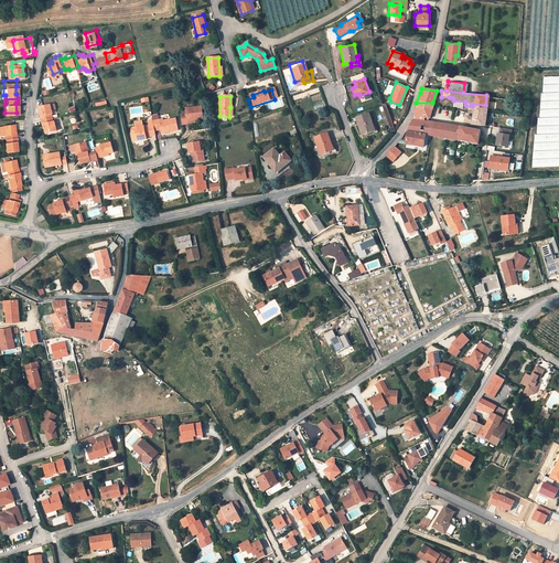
[(43,118),(54,115),(53,112),(54,110),(52,101),(41,104),(43,113),(42,113),(43,118)]
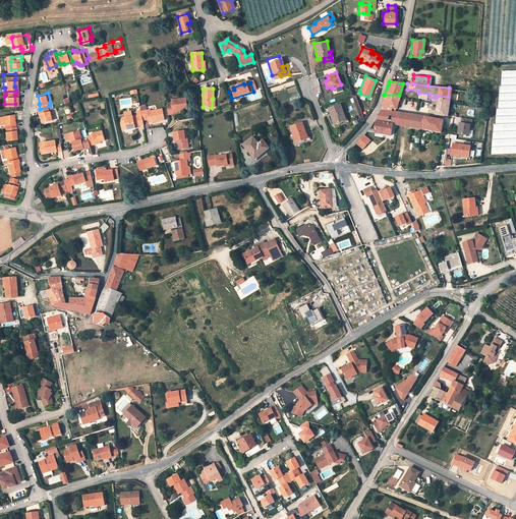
[(397,107),(399,95),(384,95),(382,101),(380,106),(381,106),(389,107),(394,107),(397,107)]
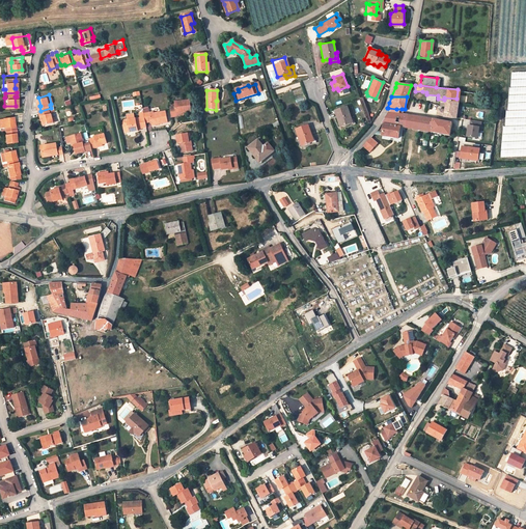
[(192,110),(190,98),(174,100),(175,101),(171,102),(172,110),(176,110),(176,112),(192,110)]
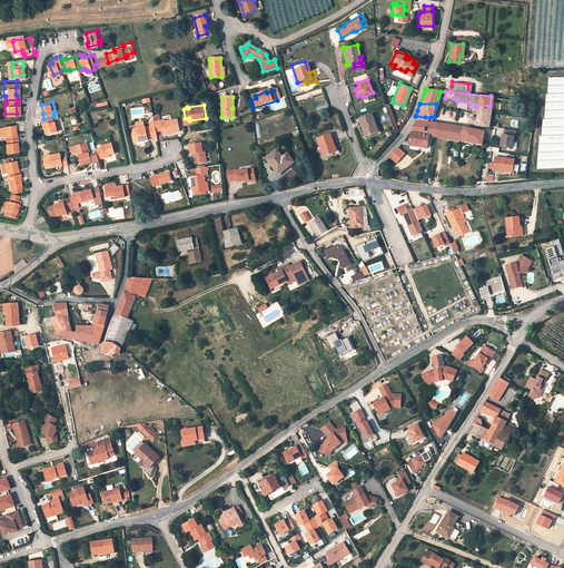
[(486,124),(487,125),(488,109),(490,106),(476,105),(476,107),(475,116),(468,115),(467,123),(486,124)]
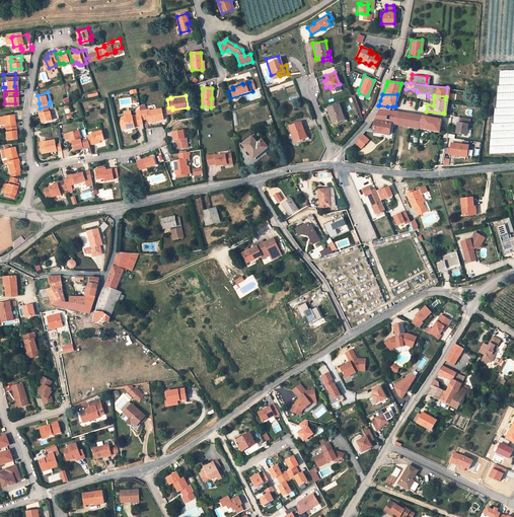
[(143,111),(144,115),(149,115),(150,118),(165,115),(163,104),(148,107),(148,106),(143,107),(143,111)]
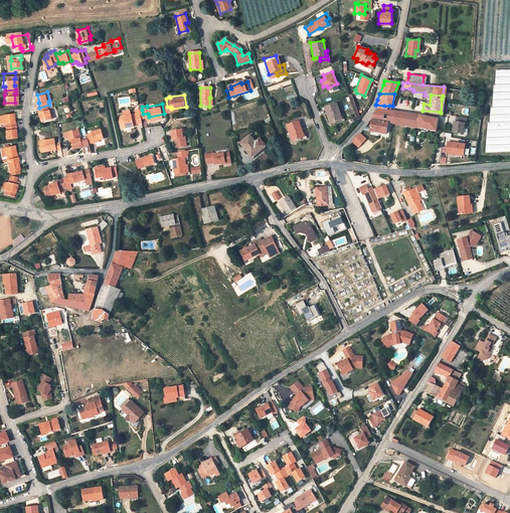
[(51,108),(50,108),(49,105),(39,108),(40,111),(41,111),(43,118),(53,116),(51,108)]
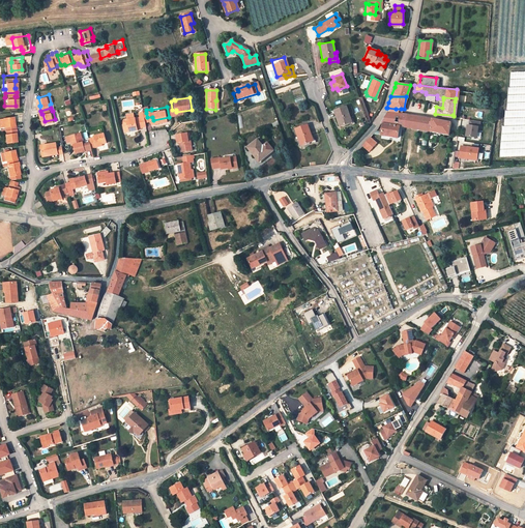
[(345,126),(350,124),(348,119),(345,109),(333,113),(334,117),(339,128),(345,126)]
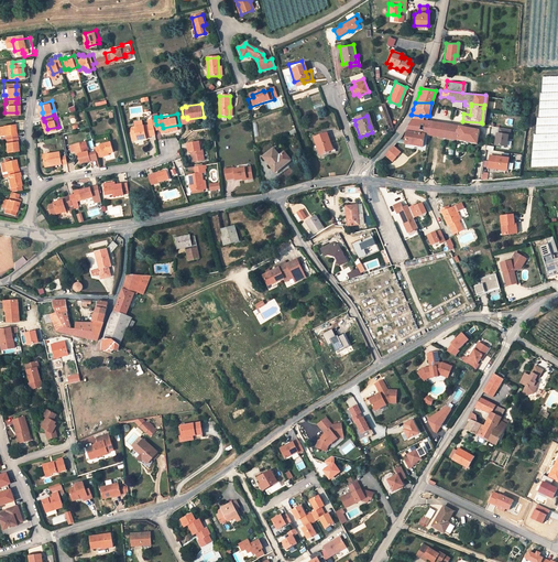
[(428,133),(430,120),(426,120),(420,119),(412,119),(409,119),(404,130),(405,130),(423,132),(428,133)]
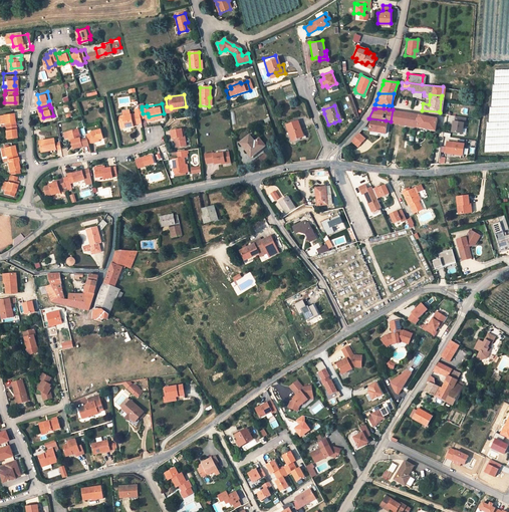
[(140,119),(140,118),(144,117),(143,113),(142,109),(138,110),(138,111),(134,112),(134,111),(125,112),(125,116),(121,117),(122,124),(128,123),(128,124),(136,122),(135,120),(140,119)]
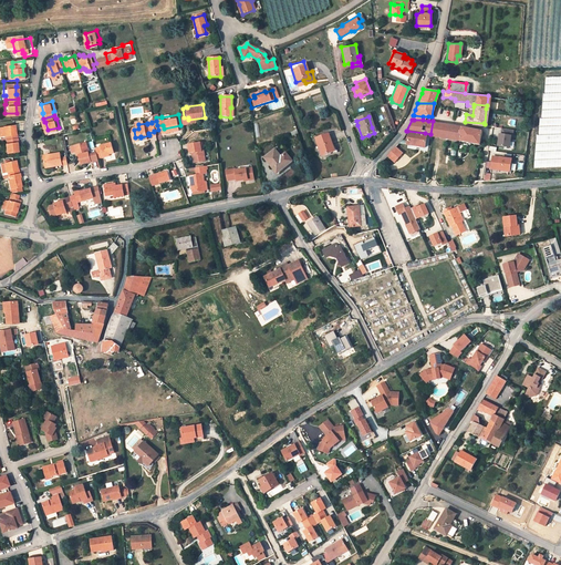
[(444,122),(433,121),(430,134),(448,136),(466,140),(479,142),(481,129),(444,122)]
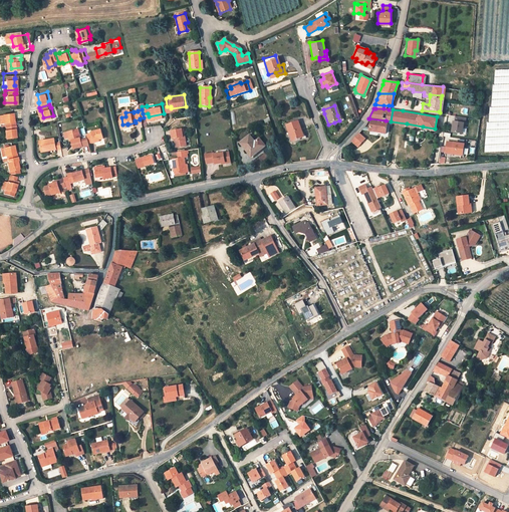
[(4,123),(14,122),(13,118),(12,118),(11,110),(1,112),(2,120),(3,120),(4,123)]
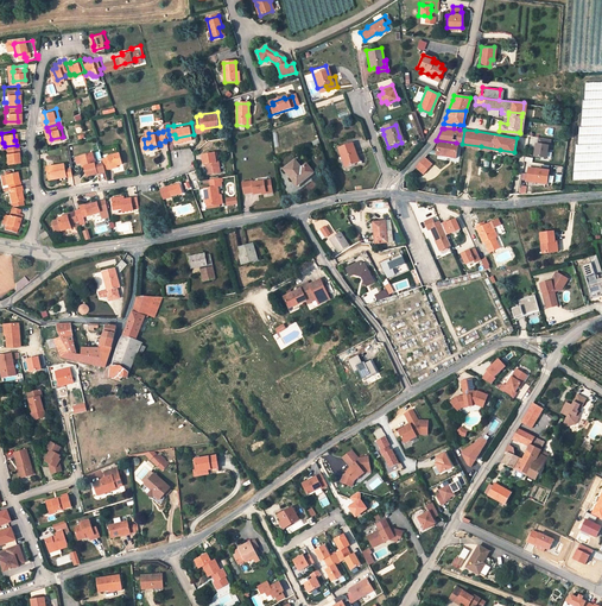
[(547,136),(536,134),(534,140),(533,140),(531,152),(543,155),(545,143),(546,143),(547,136)]
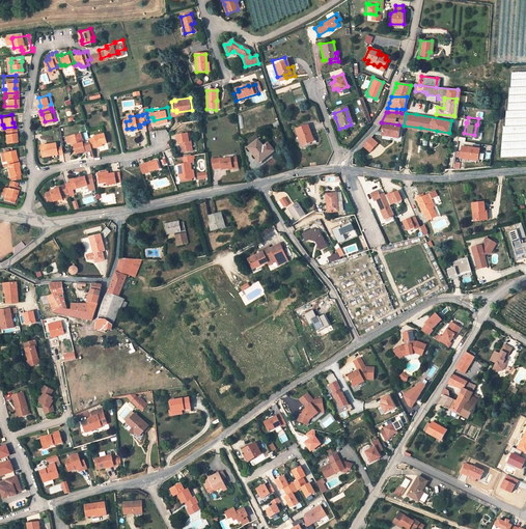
[(349,119),(351,124),(345,127),(348,130),(355,128),(352,119),(349,119)]
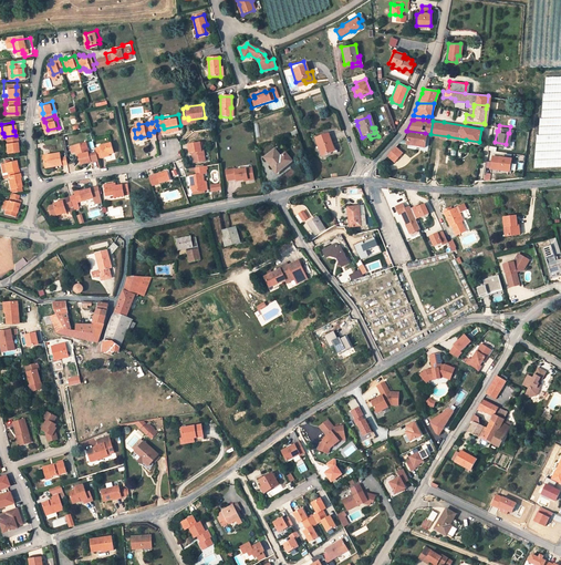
[(425,133),(407,131),(406,143),(424,146),(425,133)]
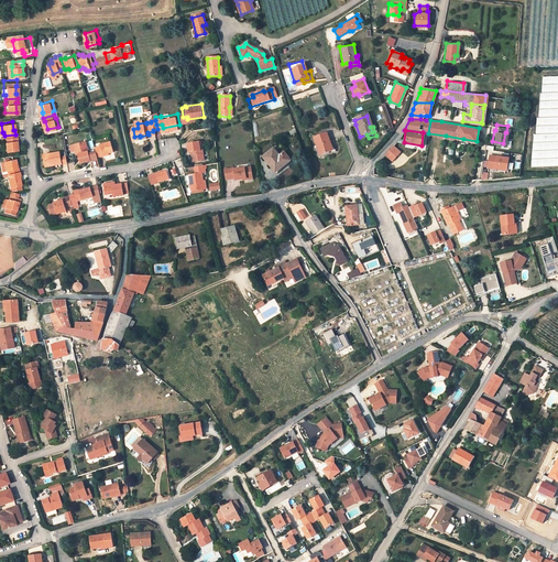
[(14,139),(15,139),(15,134),(4,136),(4,140),(3,140),(4,150),(15,148),(14,139)]
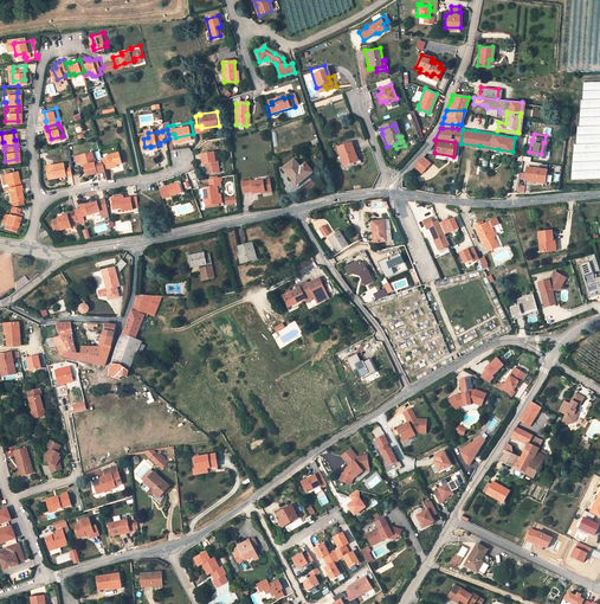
[(353,155),(349,145),(348,145),(336,148),(341,166),(349,164),(355,161),(353,155)]
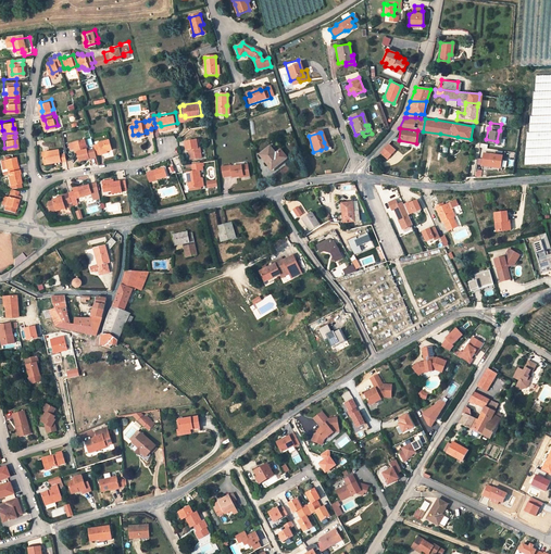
[(97,147),(98,151),(103,150),(103,149),(114,146),(111,136),(101,139),(101,140),(96,142),(97,147)]
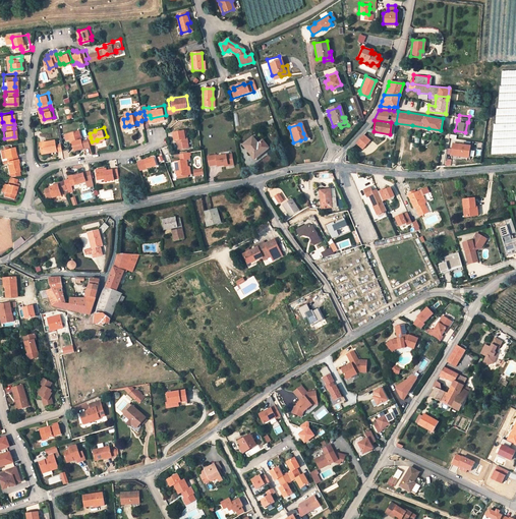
[(179,145),(189,143),(188,134),(186,134),(185,127),(174,128),(175,136),(177,136),(179,145)]
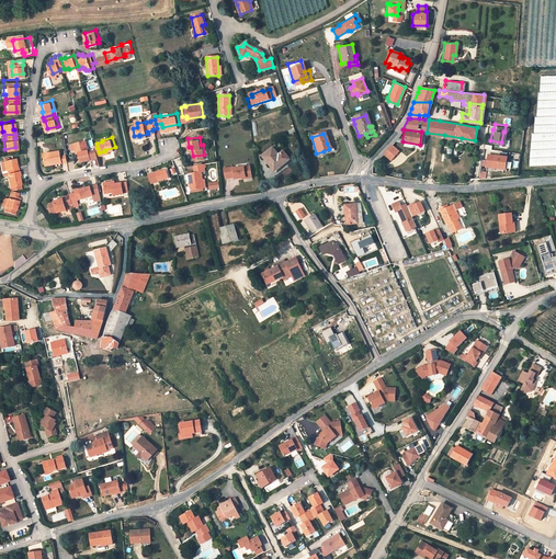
[(80,147),(83,159),(100,155),(99,152),(98,148),(91,150),(88,138),(78,140),(80,147)]
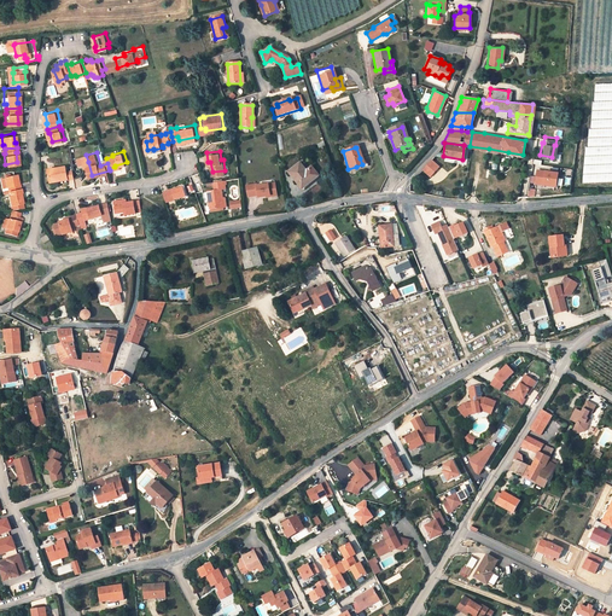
[(366,164),(365,157),(360,158),(362,164),(356,167),(357,170),(367,168),(366,164)]
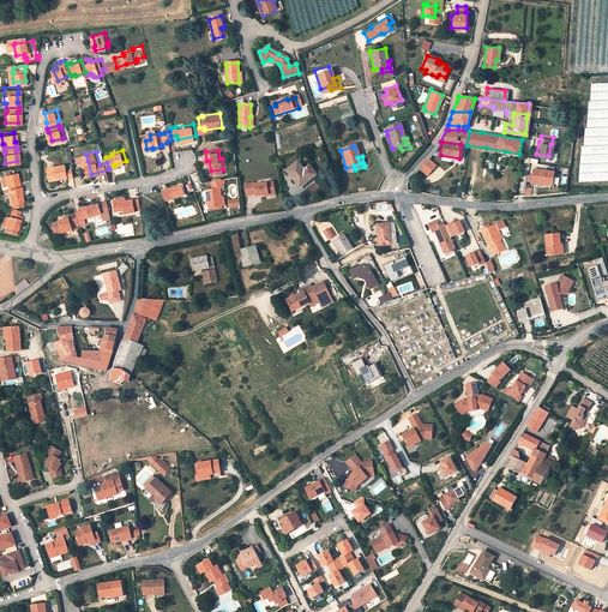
[(428,159),(420,168),(427,174),(434,165),(428,159)]
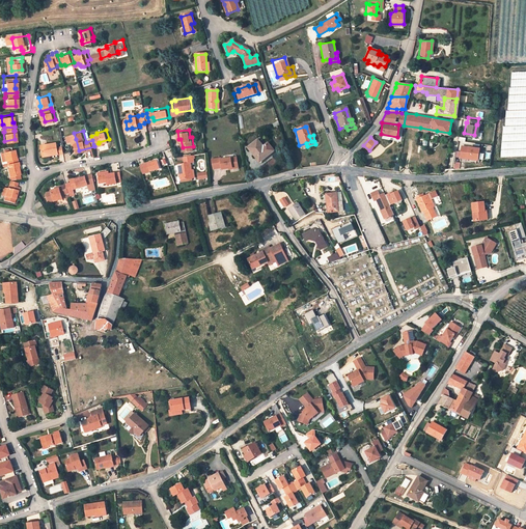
[(47,155),(61,151),(60,145),(59,140),(44,143),(47,155)]
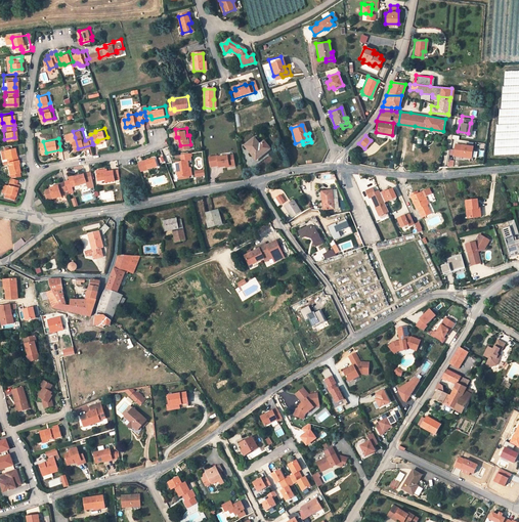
[(257,159),(270,148),(264,141),(260,144),(255,139),(247,146),(257,159)]
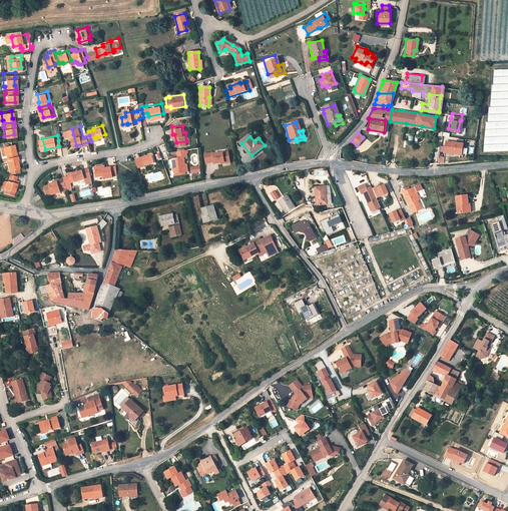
[(460,141),(443,139),(442,150),(453,151),(453,152),(459,153),(459,152),(460,152),(460,151),(461,151),(462,145),(460,145),(460,141)]
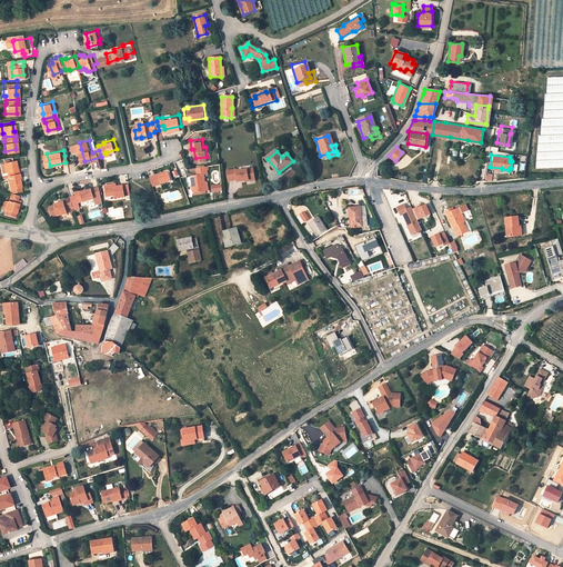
[(7,170),(6,171),(6,173),(8,172),(19,170),(18,167),(16,167),(13,158),(3,160),(6,169),(7,169),(7,170)]
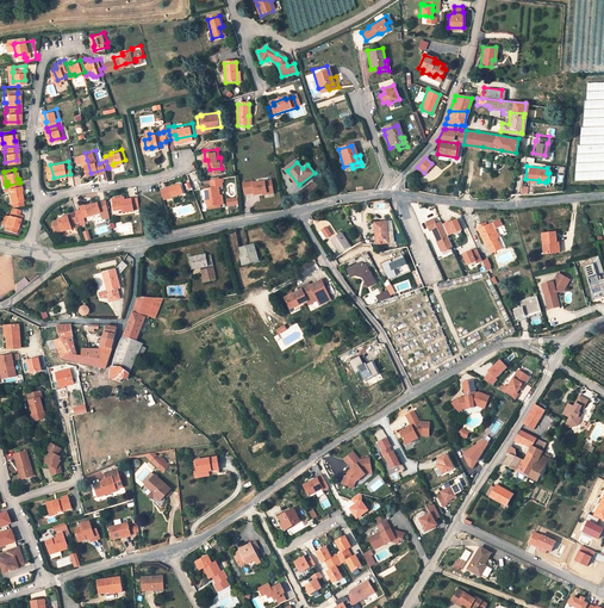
[(205,186),(207,203),(220,200),(219,192),(218,184),(222,182),(220,175),(211,177),(212,184),(205,186)]
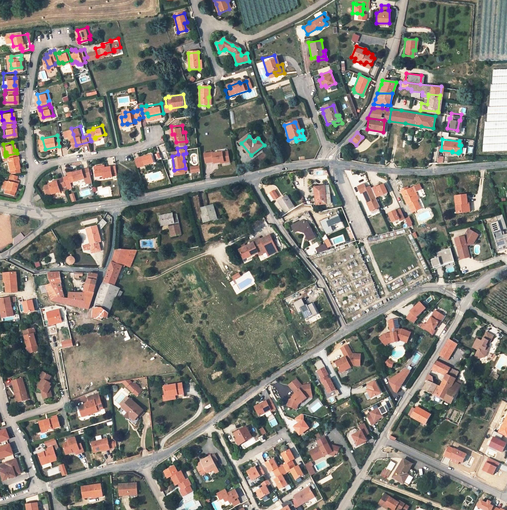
[(136,156),(138,164),(155,159),(153,151),(144,154),(143,153),(135,155),(136,156)]
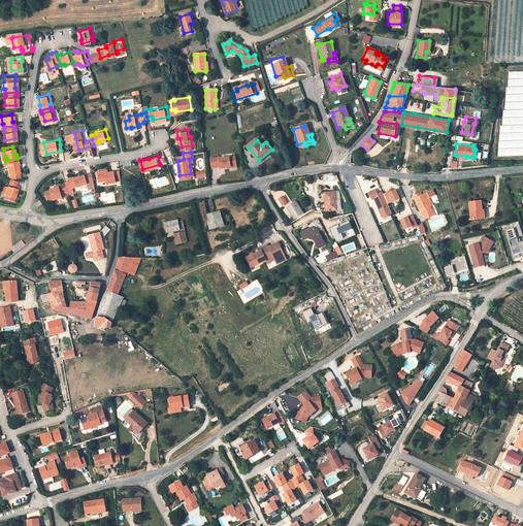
[(239,165),(236,156),(222,161),(221,160),(213,162),(216,171),(224,168),(225,170),(239,165)]
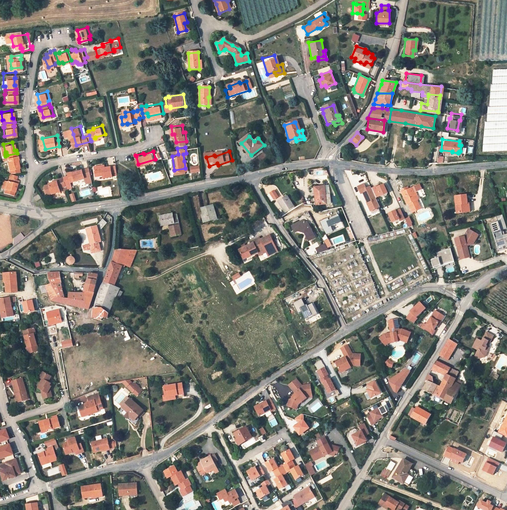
[(16,158),(18,158),(17,153),(7,155),(7,159),(6,160),(8,168),(18,166),(16,158)]
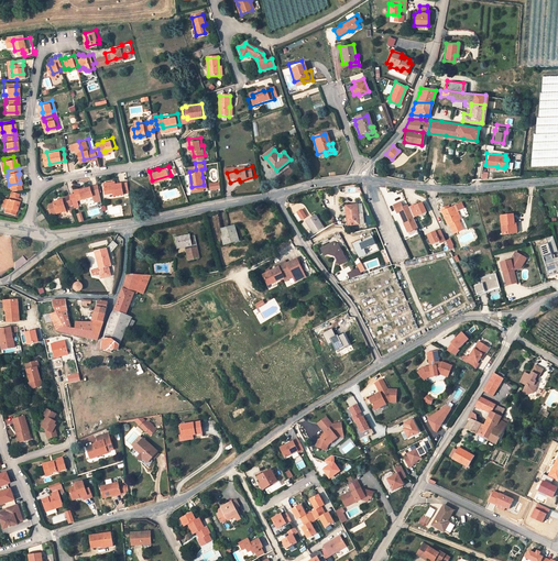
[(130,187),(129,180),(112,183),(111,180),(106,180),(107,191),(115,190),(115,193),(124,191),(124,188),(130,187)]
